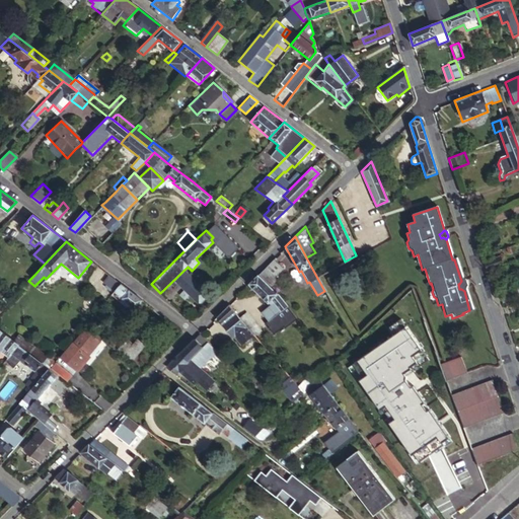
[(482,263),(485,272),(501,265),(499,256),(482,263)]
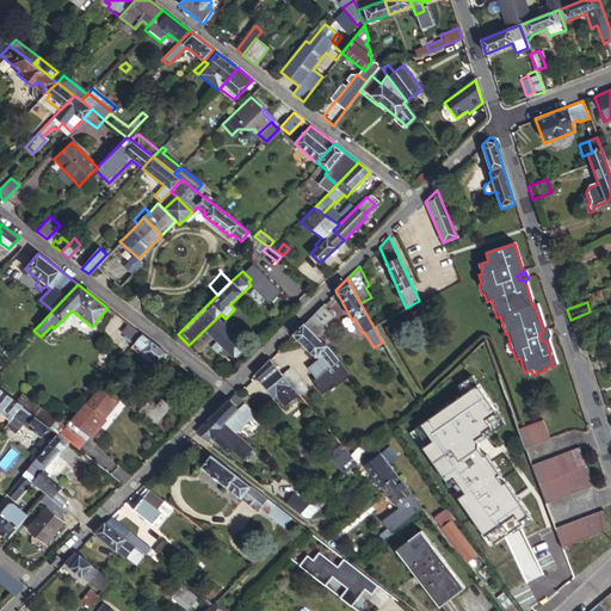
[(321,304),(302,323),(315,335),(325,326),(322,323),(332,315),(321,304)]
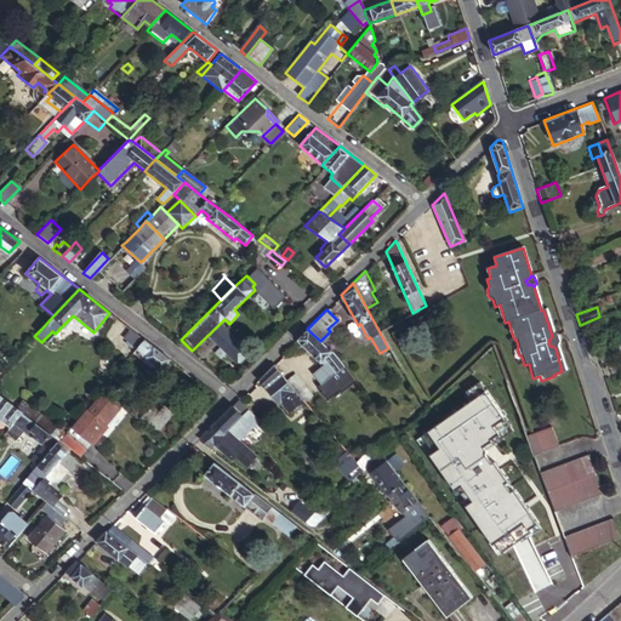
[(307,329),(297,339),(313,357),(314,357),(305,366),(314,375),(334,354),(320,341),(307,329)]
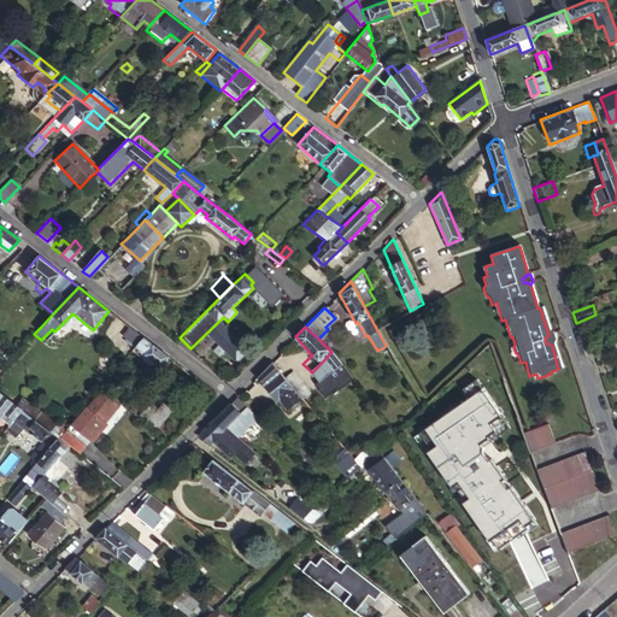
[(134,346),(142,336),(131,328),(124,336),(134,346)]
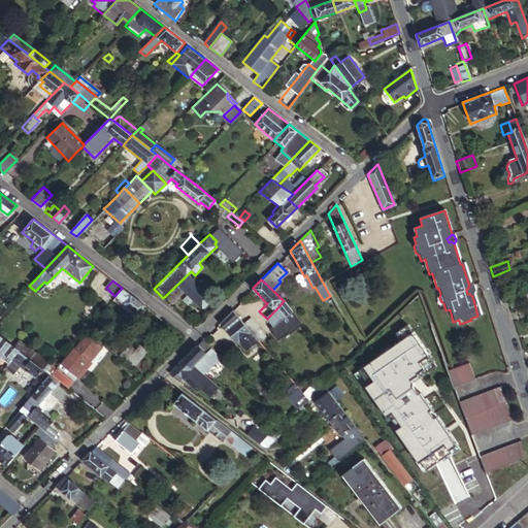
[(143,305),(122,288),(114,296),(111,300),(121,309),(124,305),(132,311),(135,315),(143,305)]
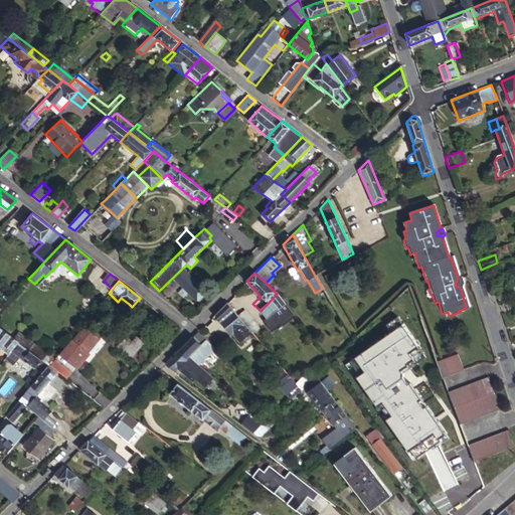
[(510,288),(495,293),(497,300),(512,294),(510,288)]
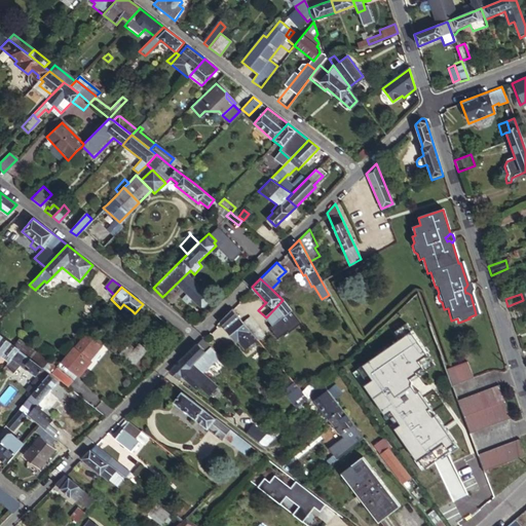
[(415,295),(403,305),(408,317),(421,312),(415,295)]
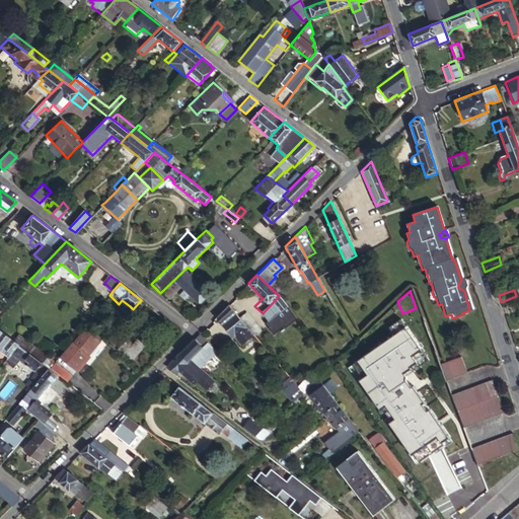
[(130,306),(122,300),(119,304),(126,310),(130,306)]
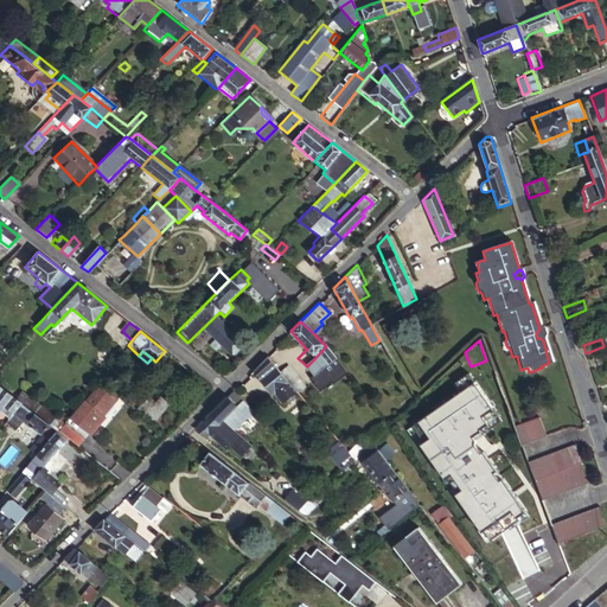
[(266,356),(251,370),(281,403),(295,391),(291,385),(269,362),(266,356)]
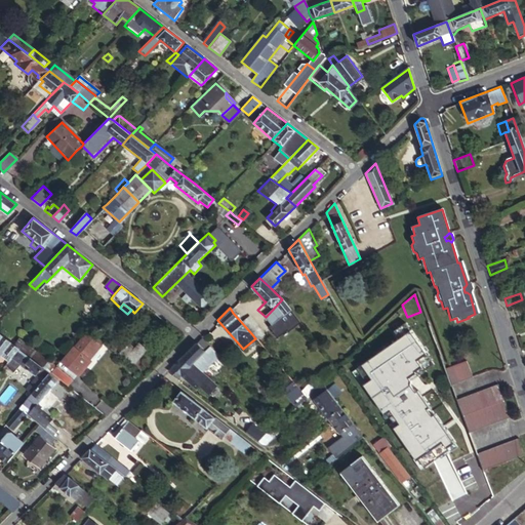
[(233,313),(251,333),(256,328),(239,308),(233,313)]
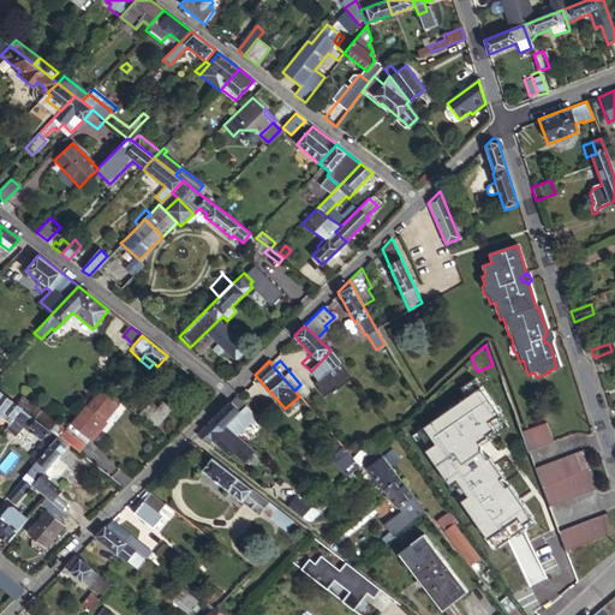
[(512,415),(496,375),(484,381),(488,393),(482,395),(493,423),(512,415)]
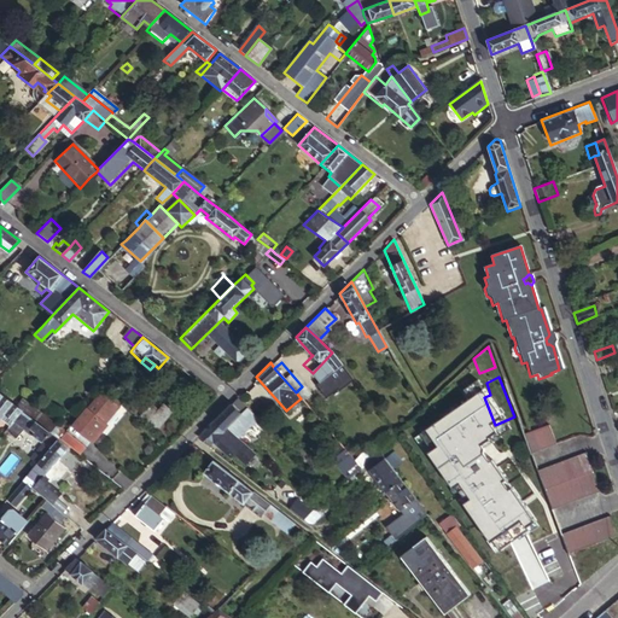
[(251,389),(258,406),(269,402),(262,384),(251,389)]
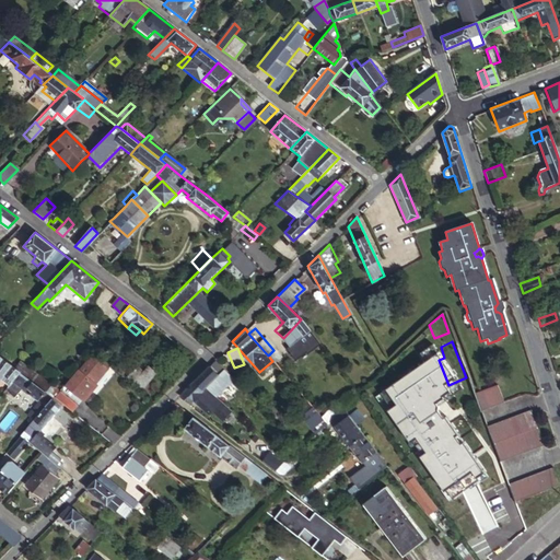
[(107,369),(89,352),(72,372),(61,385),(81,400),(107,369)]
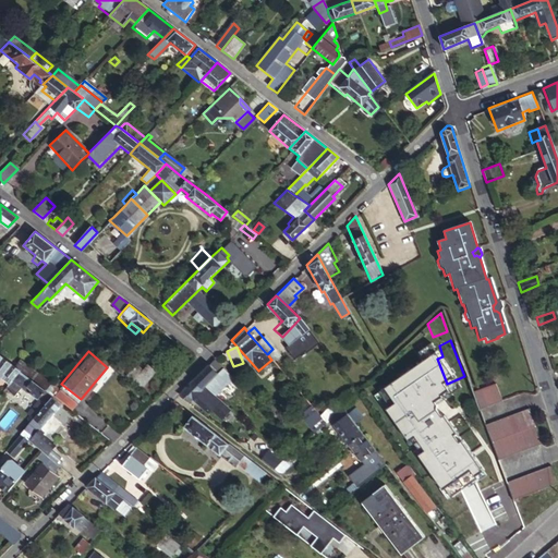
[(16,371),(0,356),(0,389),(2,387),(16,371)]
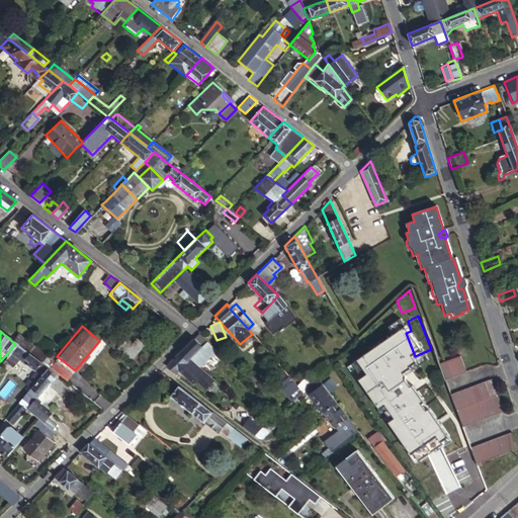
[(198,332),(178,352),(186,360),(188,358),(196,365),(214,349),(198,332)]
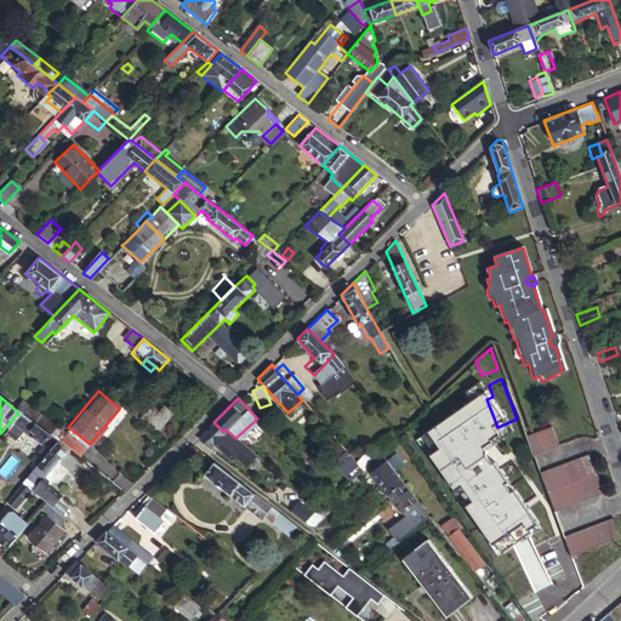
[(149,406),(140,419),(148,425),(158,412),(149,406)]
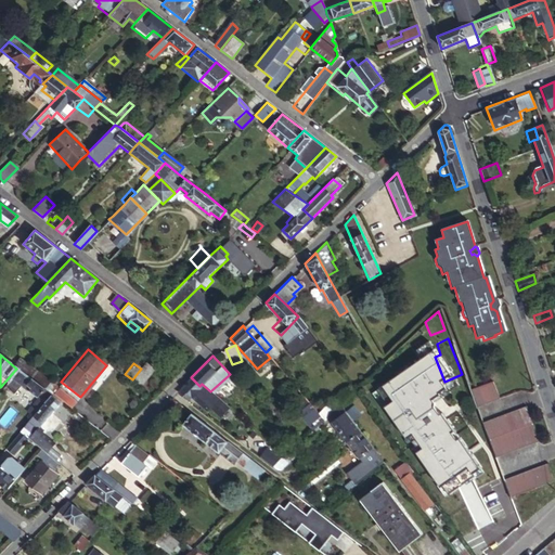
[(141,369),(132,379),(139,386),(144,379),(153,370),(145,363),(141,369)]
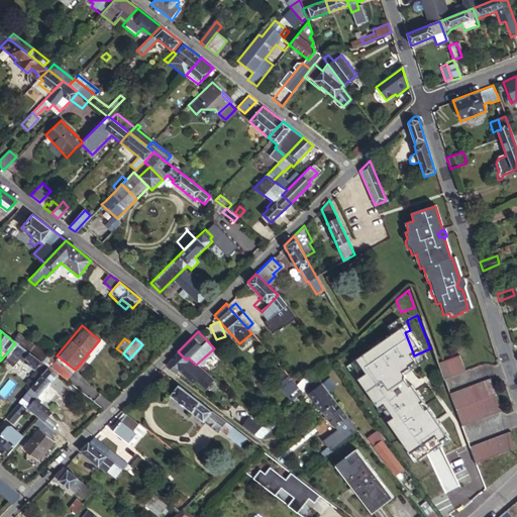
[(377,339),(367,344),(372,355),(383,350),(377,339)]
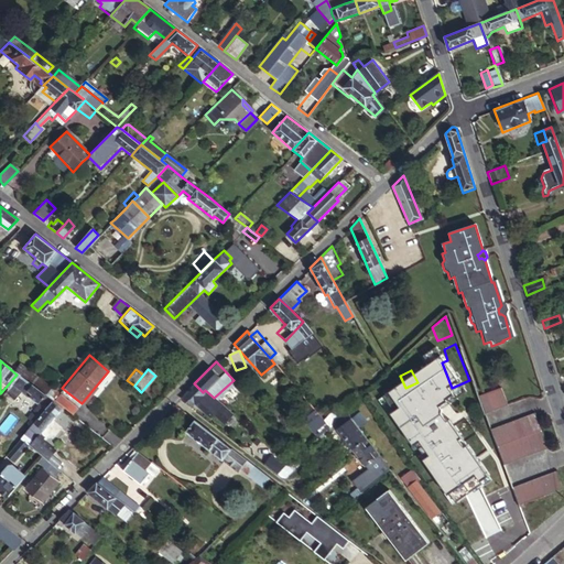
[(26,372),(22,378),(33,387),(38,382),(26,372)]
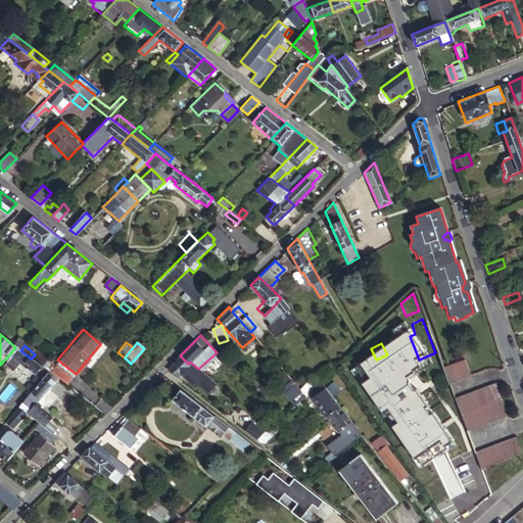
[(31,359),(20,350),(15,347),(2,363),(11,370),(17,362),(34,375),(27,383),(33,388),(47,372),(31,359)]
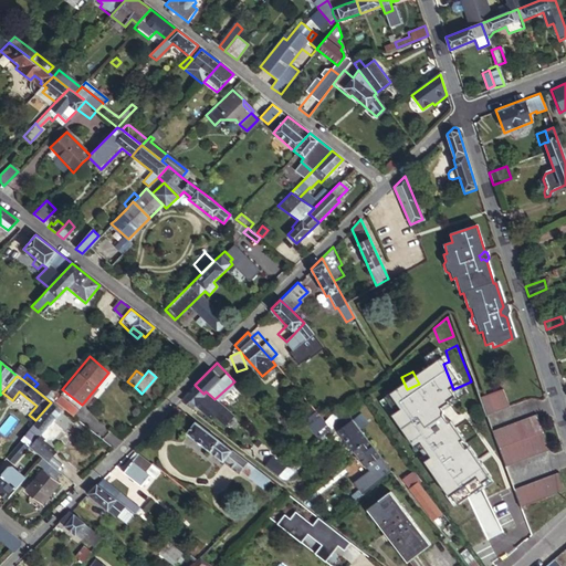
[(203,394),(195,385),(180,399),(189,408),(195,404),(208,417),(221,405),(215,399),(206,391),(203,394)]
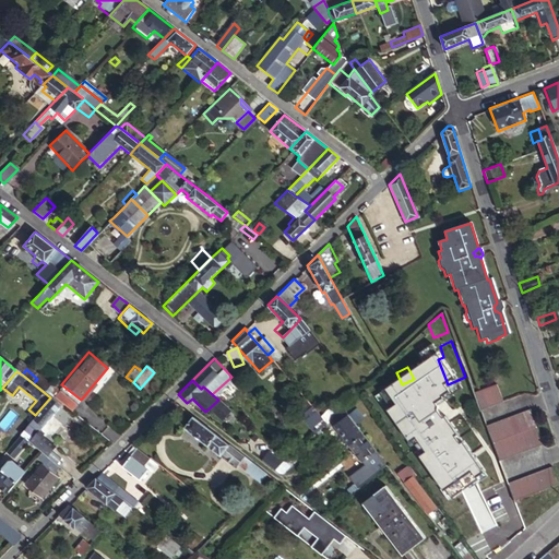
[(145,382),(140,389),(144,392),(150,385),(145,382)]
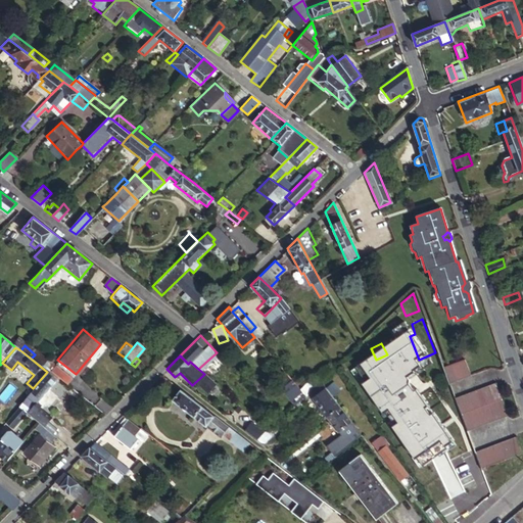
[(461,359),(440,367),(447,383),(467,376),(461,359)]
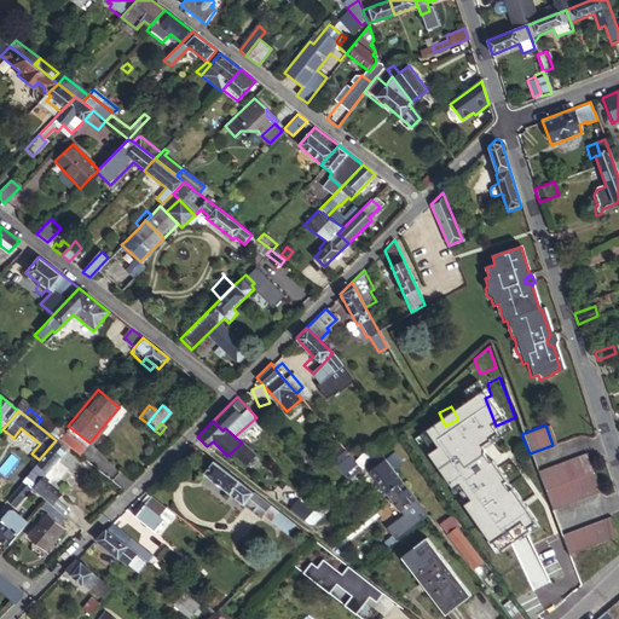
[(64,433),(57,440),(65,447),(75,455),(82,446),(64,433)]
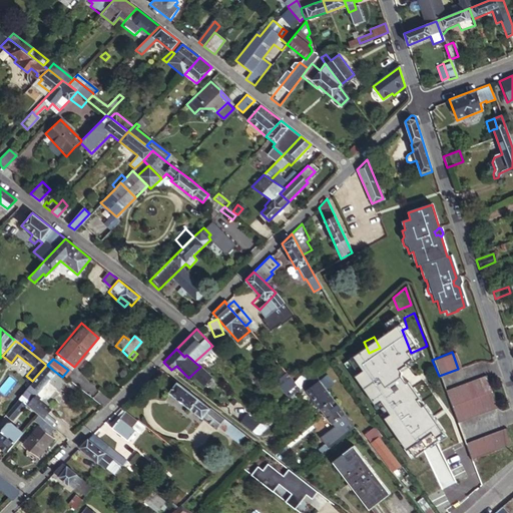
[(47,365),(46,365),(32,381),(28,386),(16,399),(23,405),(36,416),(39,419),(45,413),(32,402),(34,399),(31,397),(54,371),(47,365)]
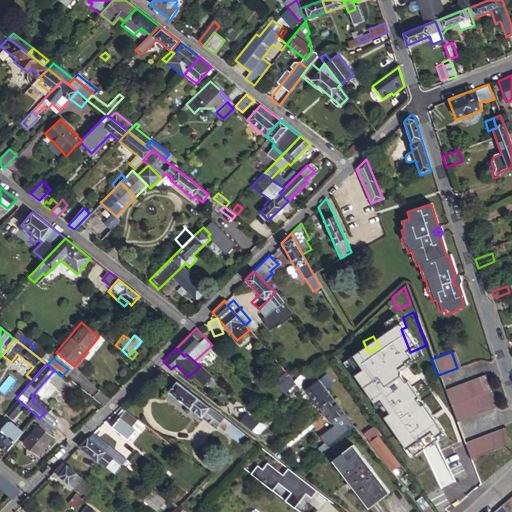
[(326,364),(312,374),(322,386),(335,376),(326,364)]
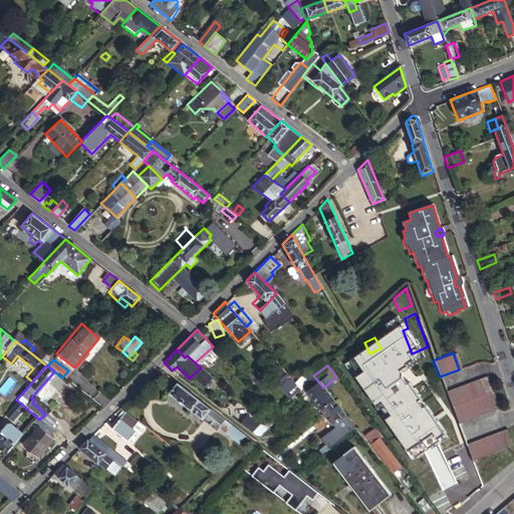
[(289,397),(298,388),(285,372),(275,381),(289,397)]
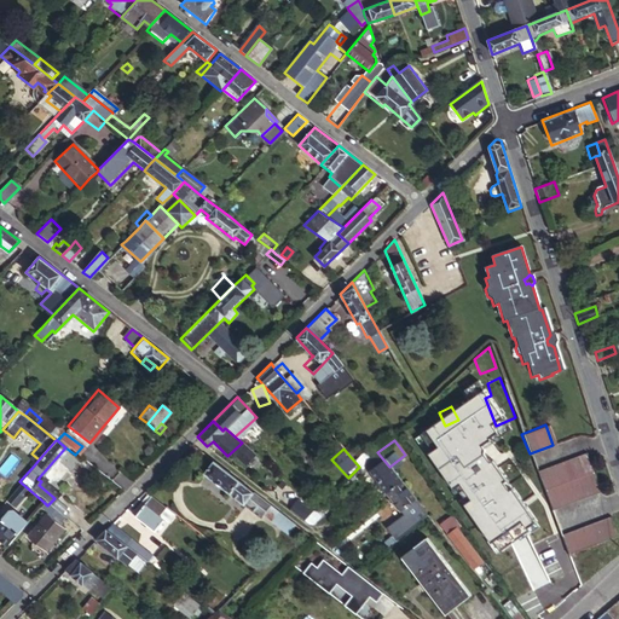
[(377,452),(376,450),(362,464),(385,493),(400,481),(389,467),(377,452)]
